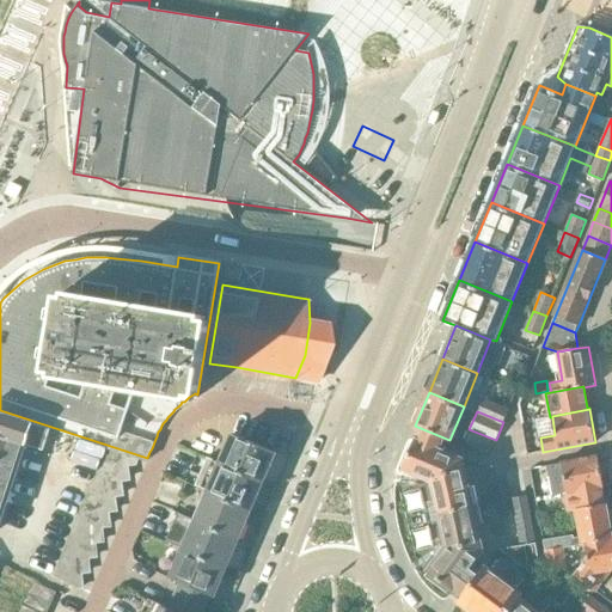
[(31,434),(0,423),(0,524),(24,450),(26,450),(31,434)]
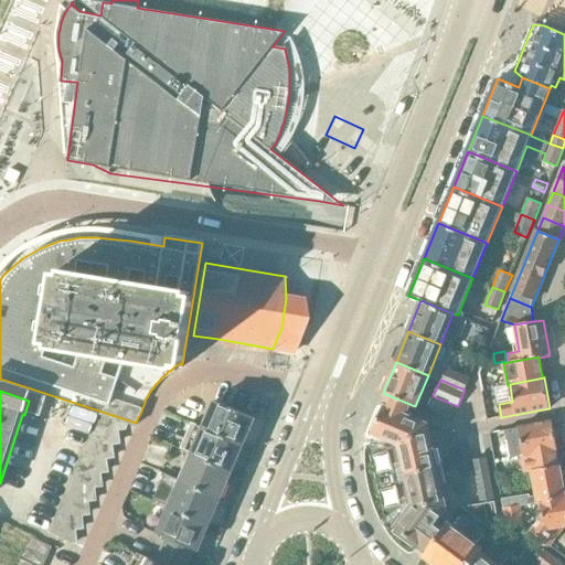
[(403,439),(430,433),(428,424),(408,416),(406,414),(407,409),(409,404),(391,396),(388,402),(386,406),(384,405),(373,433),(400,444),(403,439)]
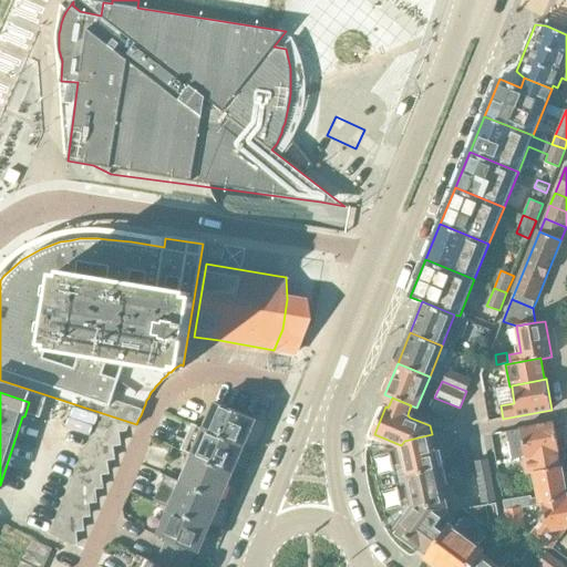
[(205,429),(245,446),(256,419),(216,402),(205,429)]
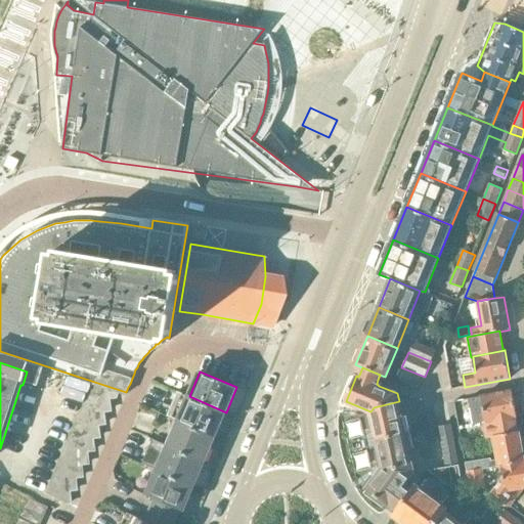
[(92,384),(80,411),(103,409),(111,408),(108,393),(116,396),(118,391),(96,385),(92,384)]
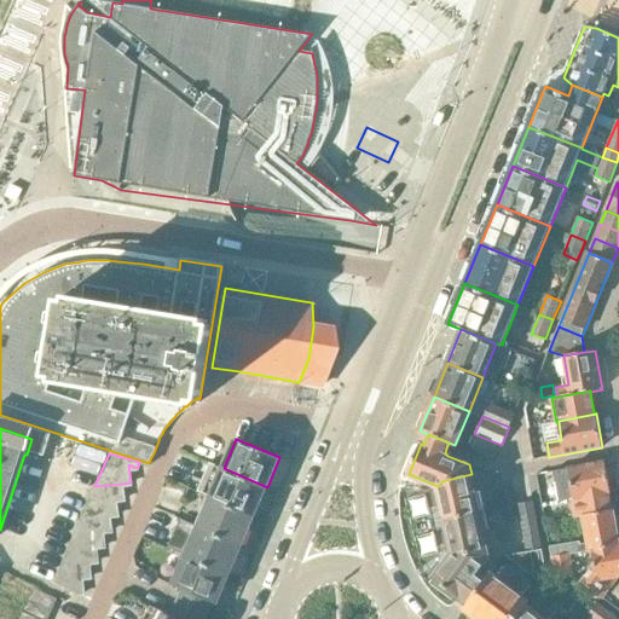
[(576,519),(584,518),(583,516),(614,510),(614,509),(612,509),(609,493),(611,492),(605,462),(555,472),(560,502),(572,499),(576,519)]
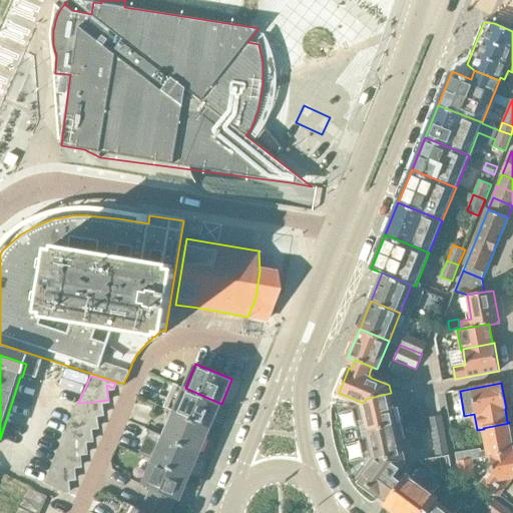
[(221,404),(185,388),(174,412),(210,428),(221,404)]
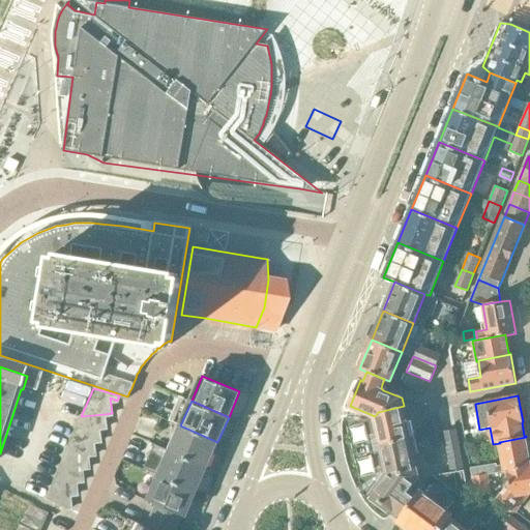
[(378,412),(375,416),(387,472),(371,494),(392,511),(395,508),(403,514),(420,492),(424,484),(417,479),(417,478),(420,478),(414,452),(418,451),(412,420),(407,421),(404,406),(378,412)]
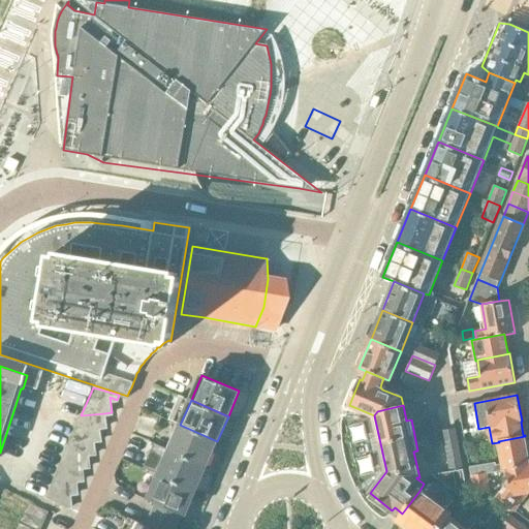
[(105,426),(104,413),(81,415),(74,429),(98,427),(105,426)]
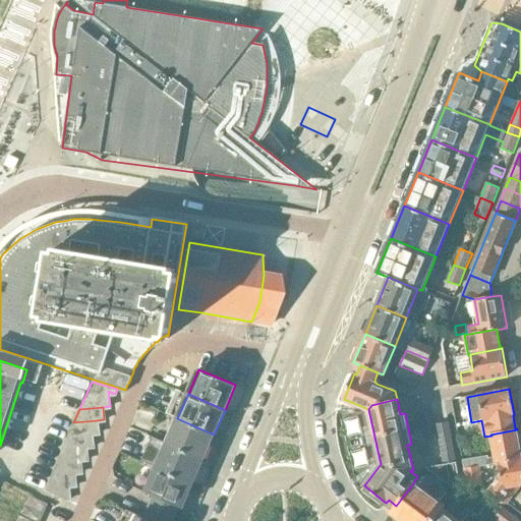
[(438,437),(436,423),(432,410),(419,412),(424,438),(438,437)]
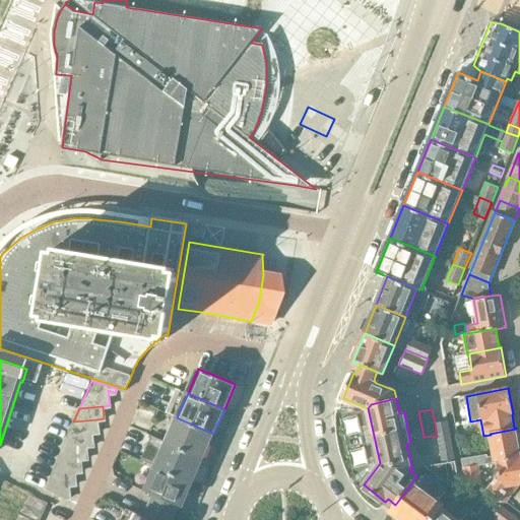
[(213,434),(177,417),(167,442),(203,458),(213,434)]
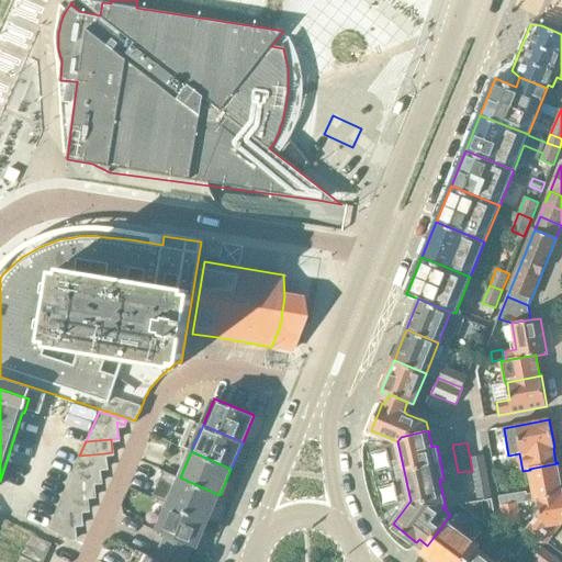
[(107,467),(104,453),(79,456),(72,473),(99,468),(107,467)]
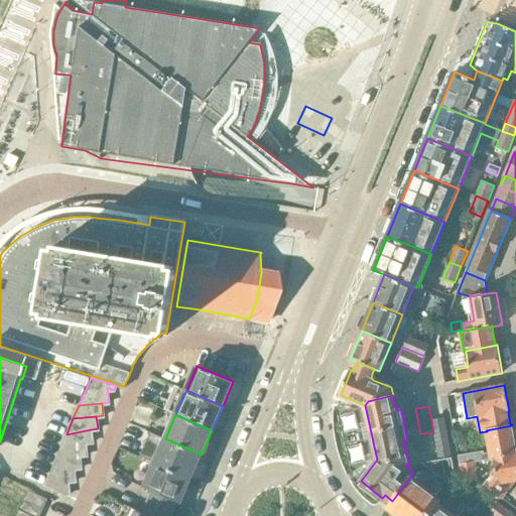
[(431,419),(433,432),(438,460),(452,457),(444,417),(431,419)]
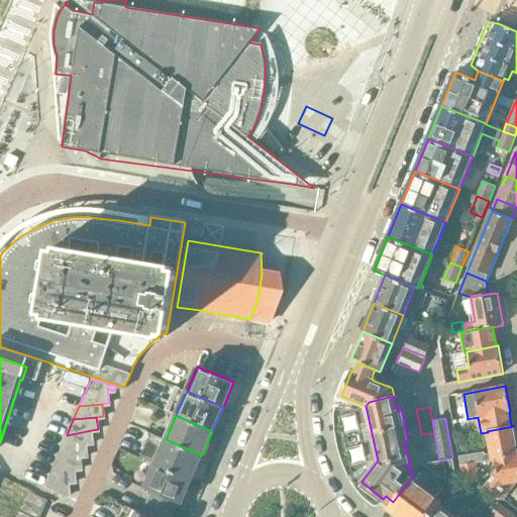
[(487,431),(488,432),(492,453),(484,454),(484,452),(475,454),(477,462),(495,459),(516,453),(516,448),(513,426),(487,431)]
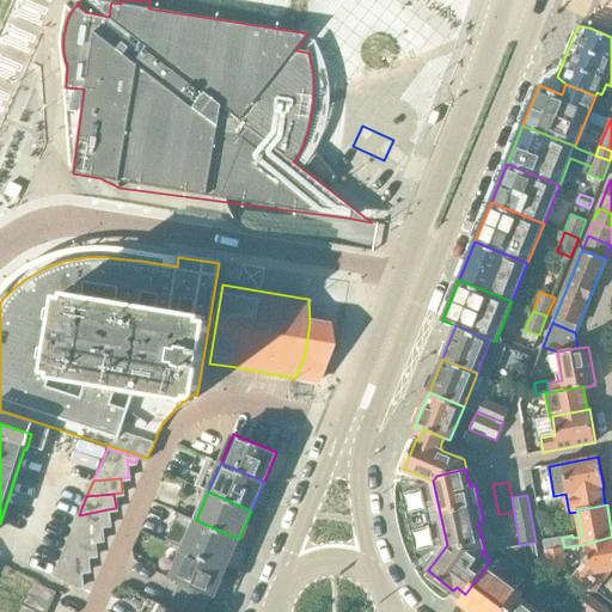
[(108,509),(79,515),(73,530),(101,525),(110,524),(108,509)]
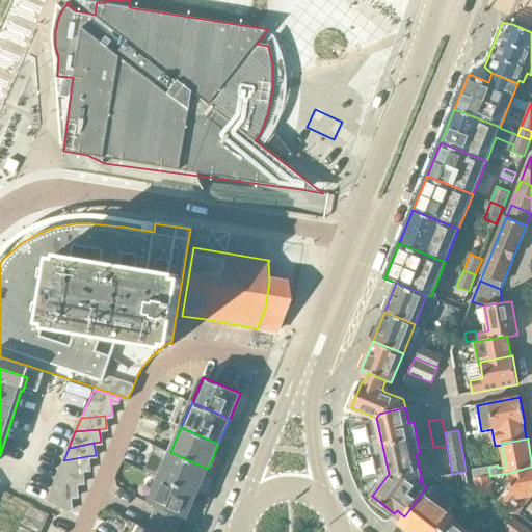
[(159,472),(166,448),(155,445),(147,469),(159,472)]
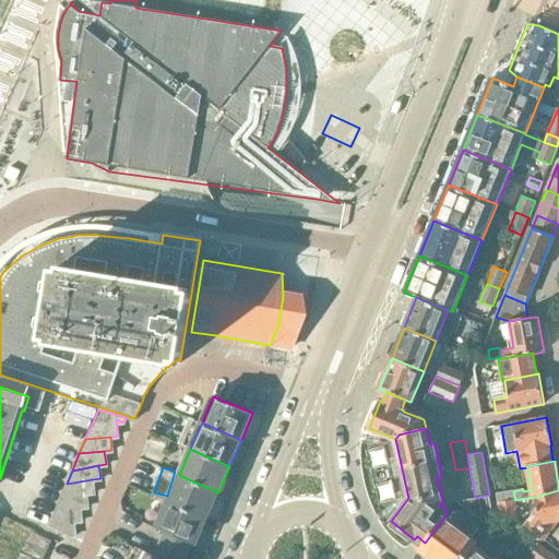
[(179,475),(168,501),(207,518),(218,492),(179,475)]
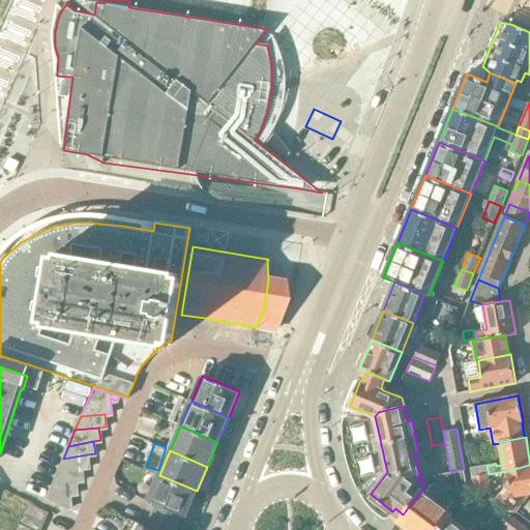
[(87,454),(63,459),(57,472),(82,468),(89,467),(87,454)]
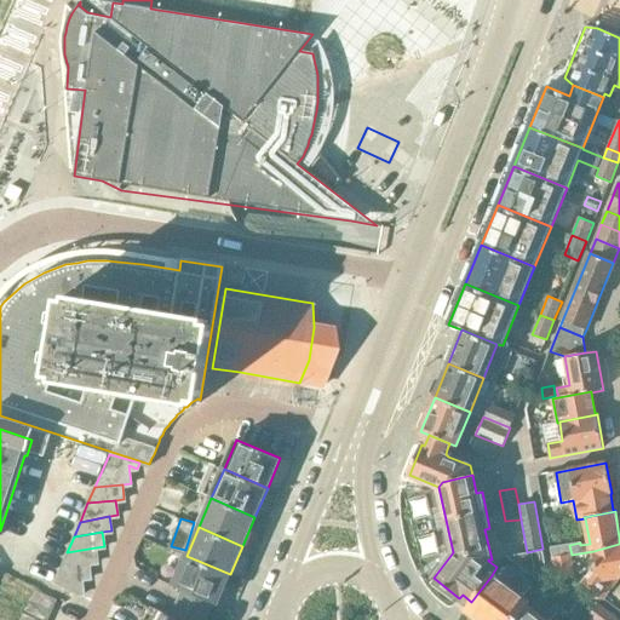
[(550,547),(552,560),(569,556),(567,544),(550,547)]
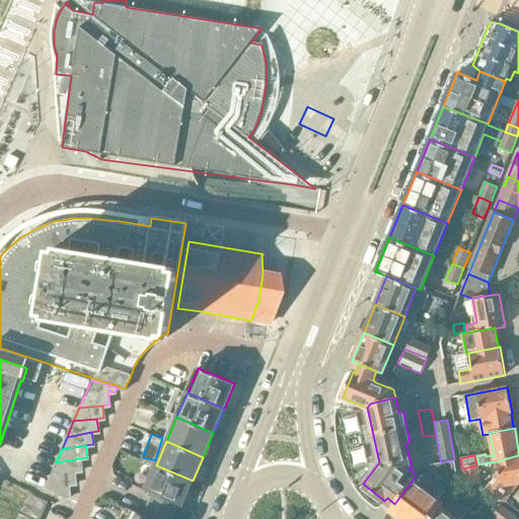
[(518,455),(497,461),(500,473),(489,488),(506,501),(518,484),(518,483),(518,455)]
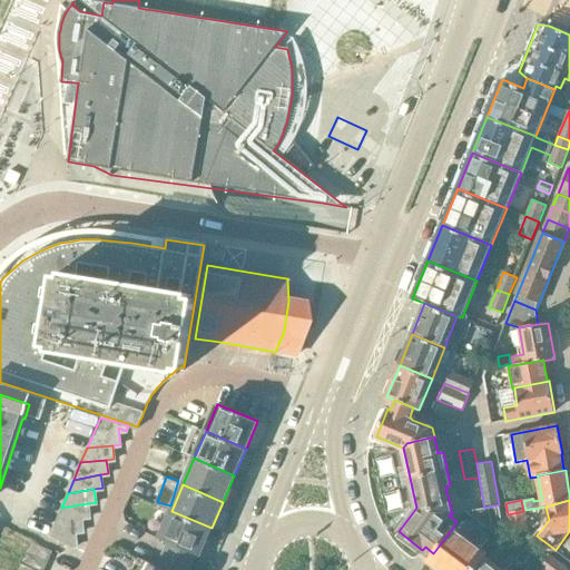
[(88,503),(61,508),(55,522),(81,518),(90,516),(88,503)]
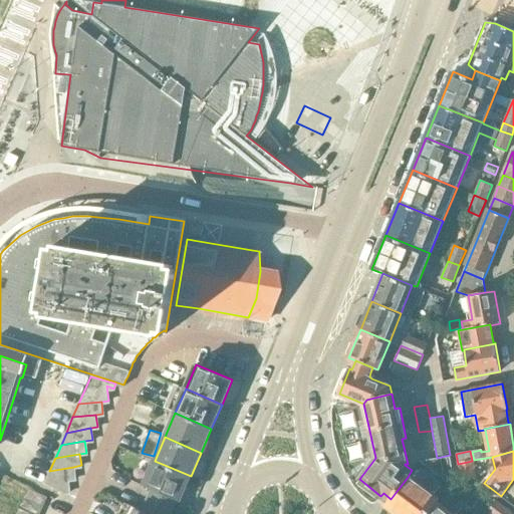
[(447,457),(420,461),(448,483),(451,479),(447,457)]
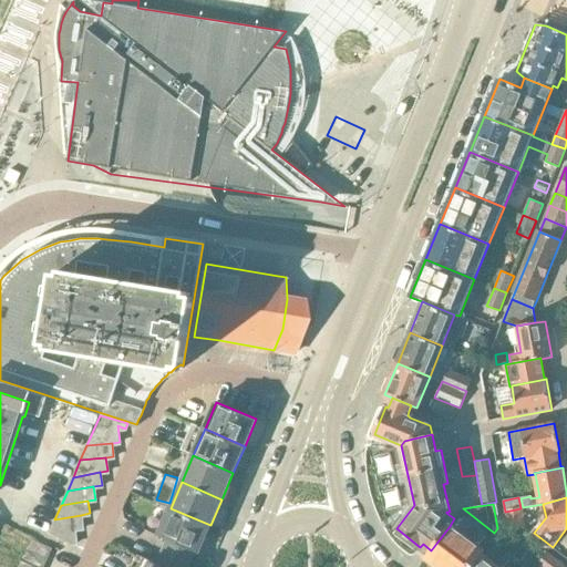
[(525,525),(523,507),(521,508),(505,512),(506,518),(516,524),(525,525)]
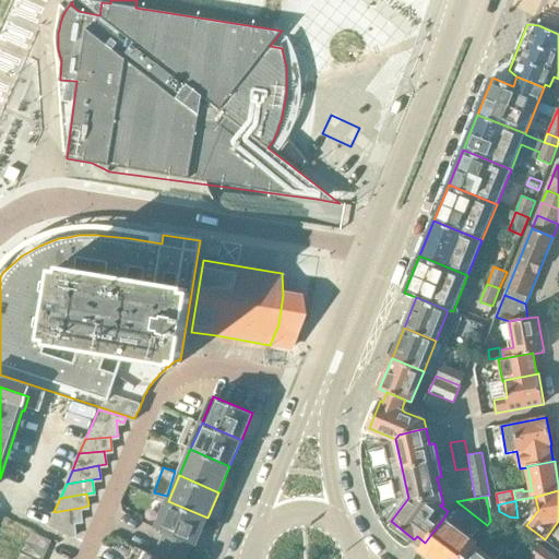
[(159,544),(186,557),(192,543),(195,545),(207,518),(168,501),(156,527),(165,532),(159,544)]
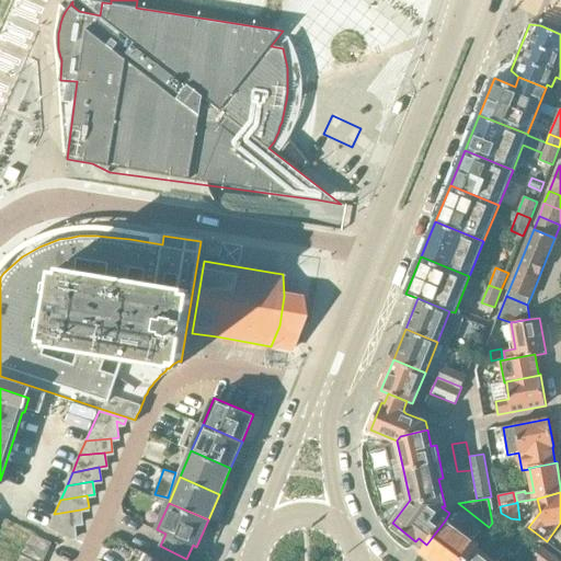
[(80,510),(54,514),(49,525),(75,523),(82,522),(80,510)]
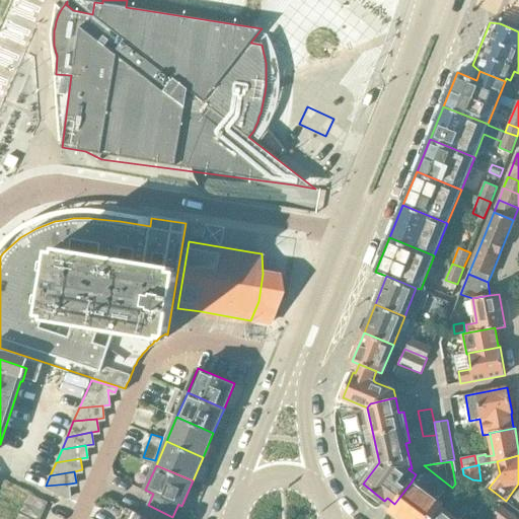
[(412,482),(394,504),(389,510),(400,518),(432,518),(441,508),(443,505),(412,482)]
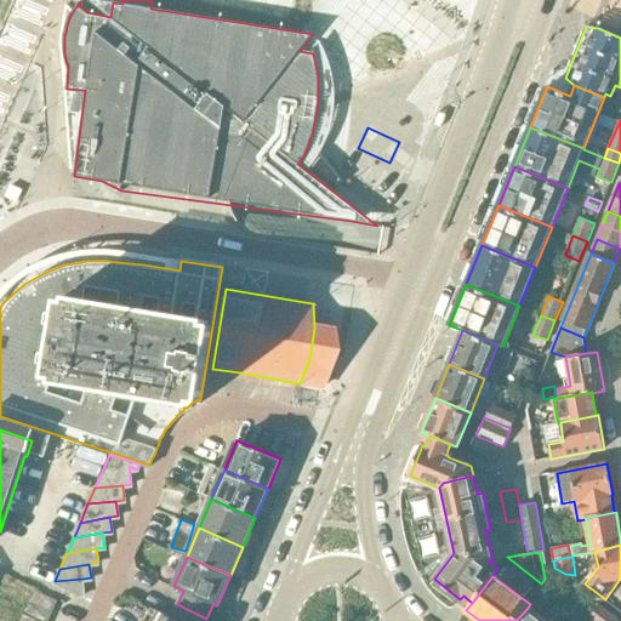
[(83,579),(55,581),(53,584),(78,594),(85,593),(83,579)]
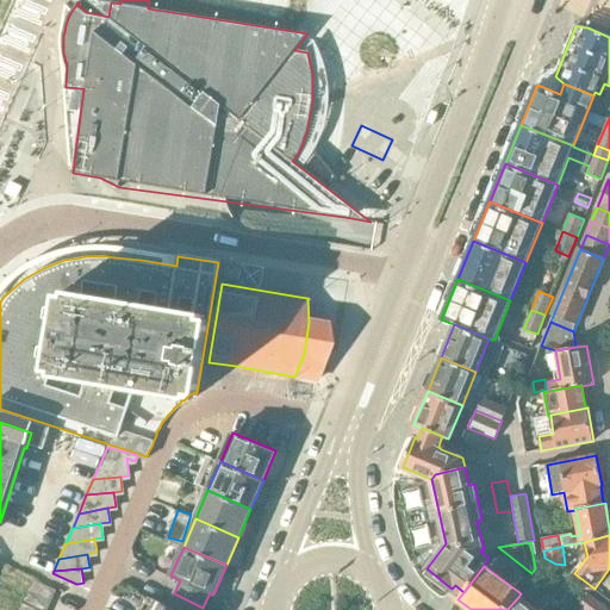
[(35,579),(29,590),(51,601),(57,589),(35,579)]
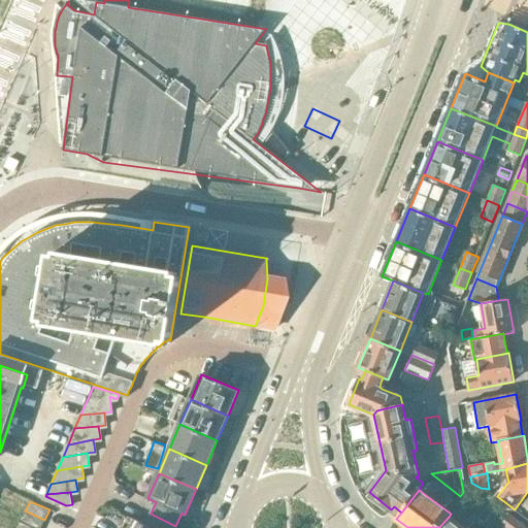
[(40,527),(44,520),(25,510),(21,520),(37,527),(40,527)]
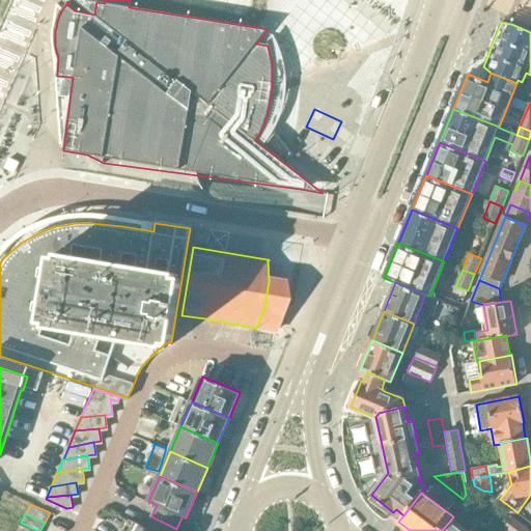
[(174,530),(176,529),(151,516),(146,528),(142,526),(131,521),(124,530),(174,530)]
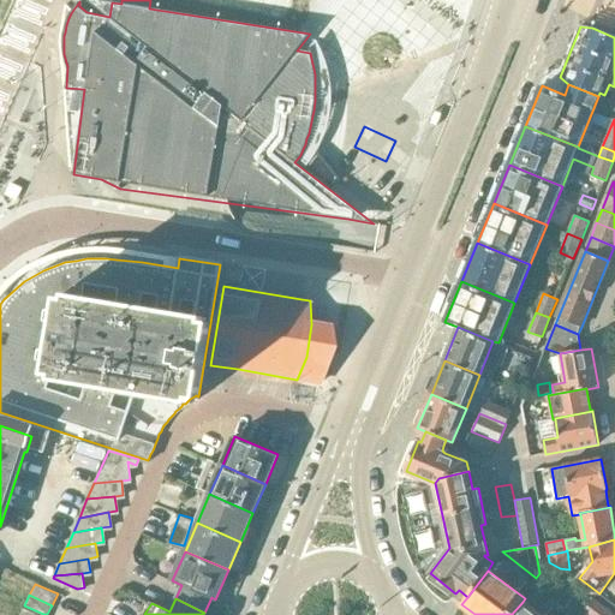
[(585,614),(614,614),(595,599),(584,614),(585,614)]
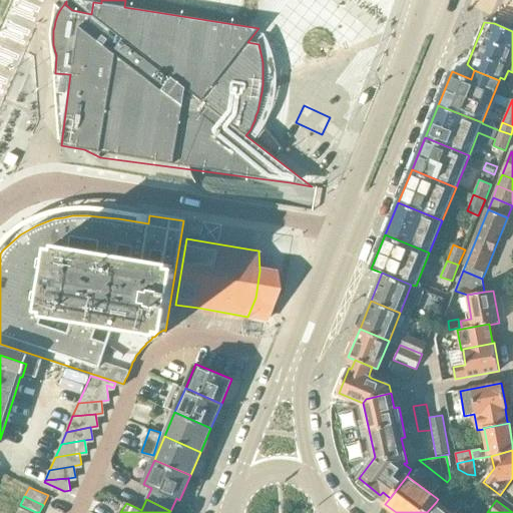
[(448,512),(449,512),(436,502),(427,512),(448,512)]
